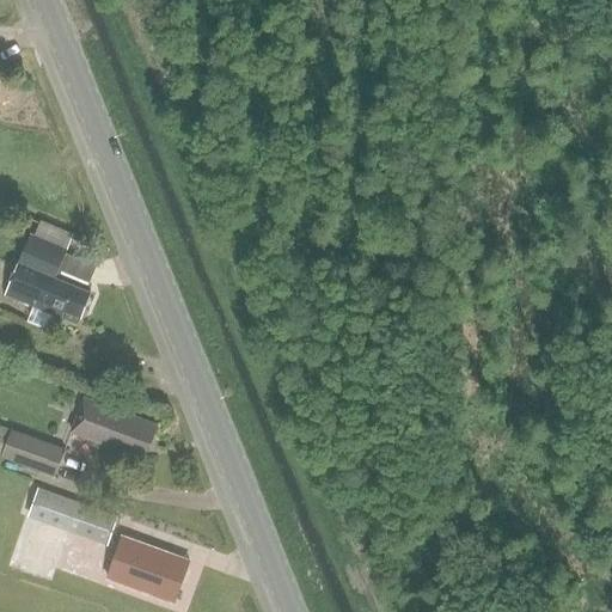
[(79,320),(89,295),(55,282),(67,251),(30,237),(6,298),(60,319),(62,313),(79,320)]
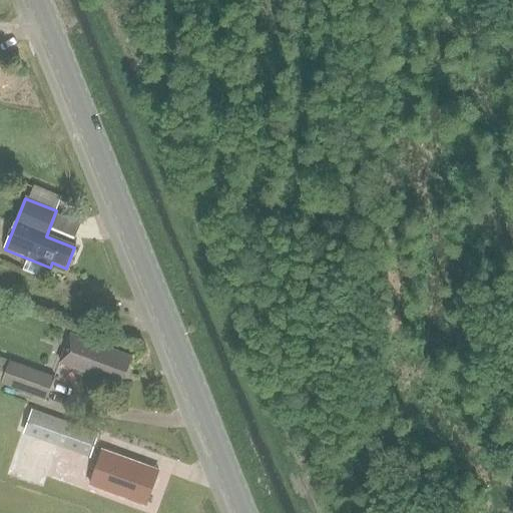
[(122,381),(129,360),(112,354),(112,352),(69,337),(59,364),(97,377),(102,374),(122,381)]
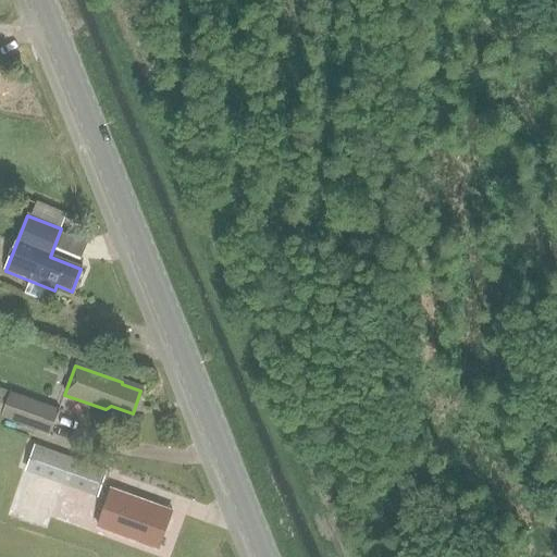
[(0,418),(2,419),(11,395),(0,391),(0,418)]
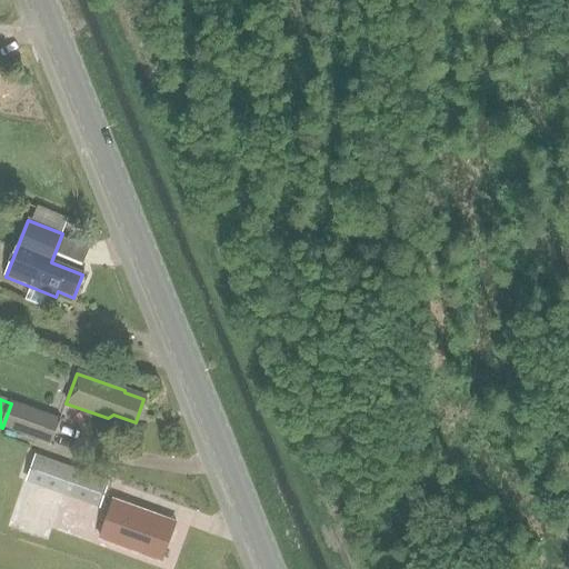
[(11,403),(2,428),(52,446),(61,422),(11,403)]
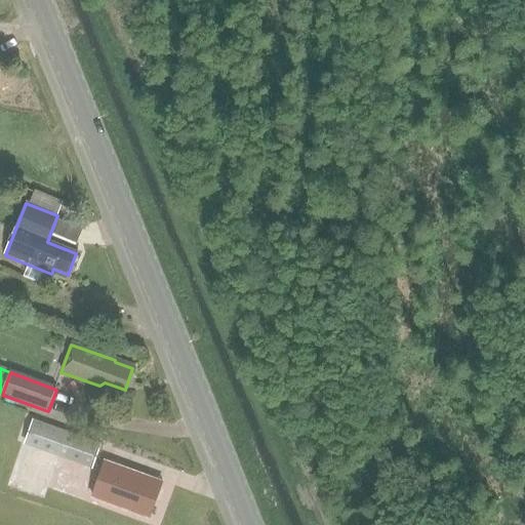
[(34,421),(27,443),(93,467),(101,445),(88,440),(34,421)]
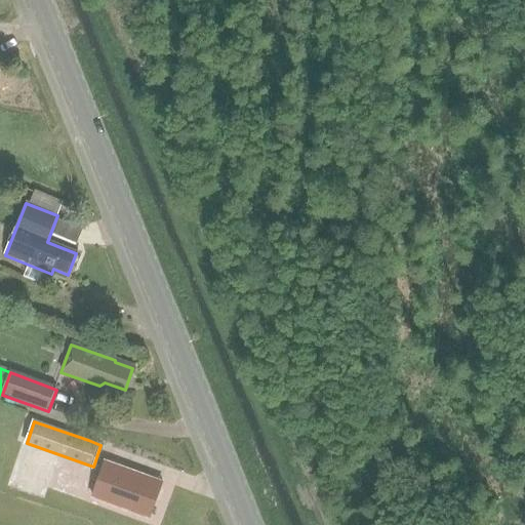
[(104,461),(103,466),(91,497),(150,518),(162,483),(110,465),(104,461)]
